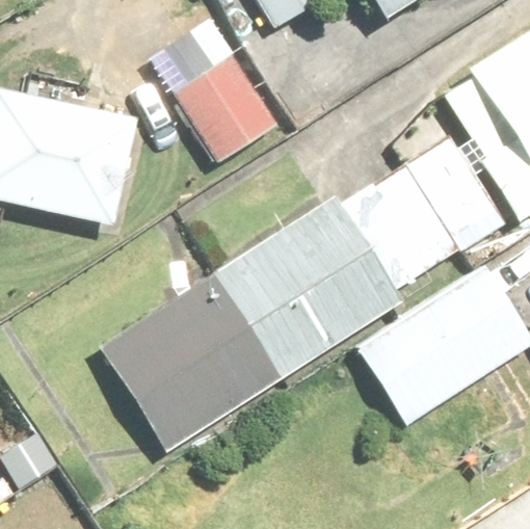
[(256,0),(273,28),(318,0),(256,0)]
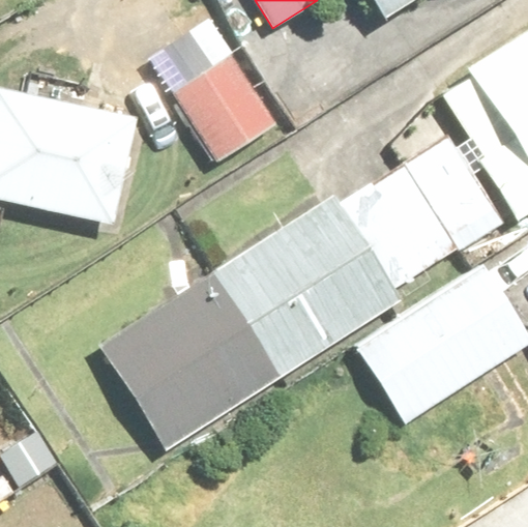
[(371,0),(386,23),(420,0),(371,0)]
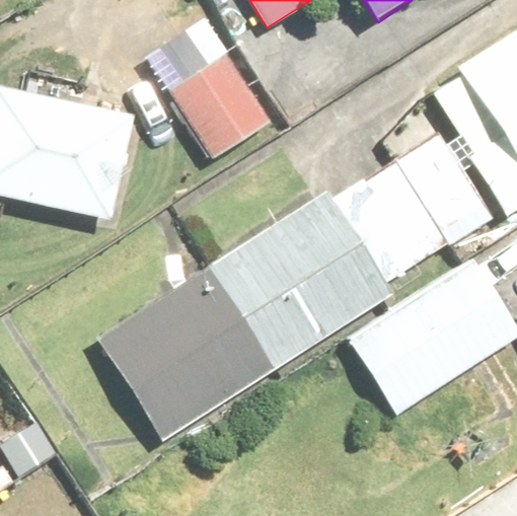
[(163,442),(516,204),(516,21),(452,66),(459,76),(432,94),(447,118),(333,195),(327,187),(96,342),(163,442)]
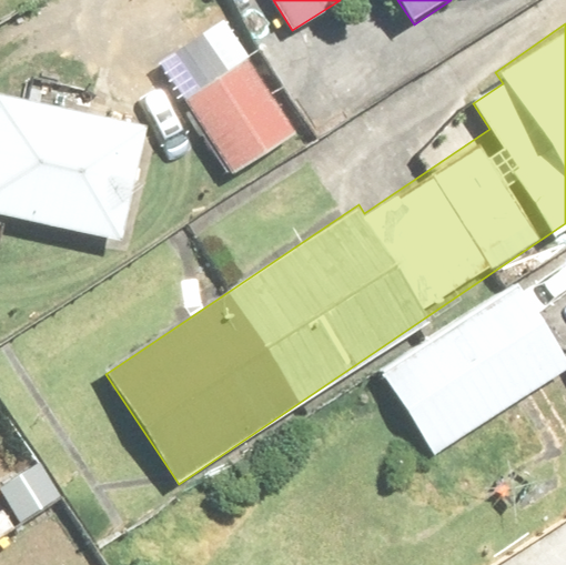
[(249,53),(182,94),(232,175),(299,134),(249,53)]
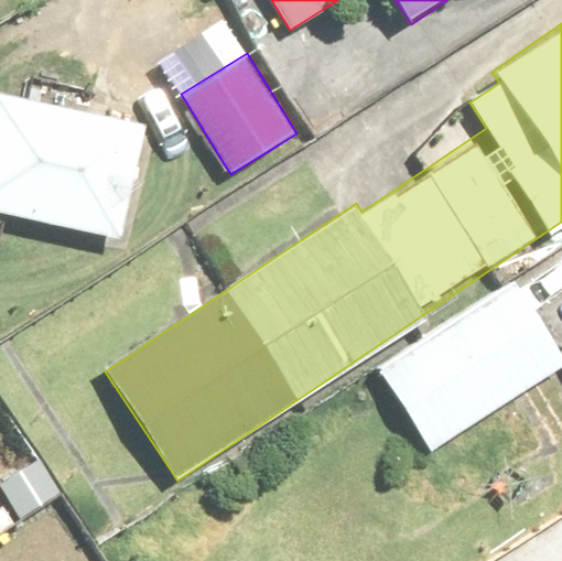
[(143,122),(0,95),(0,213),(122,236),(143,122)]
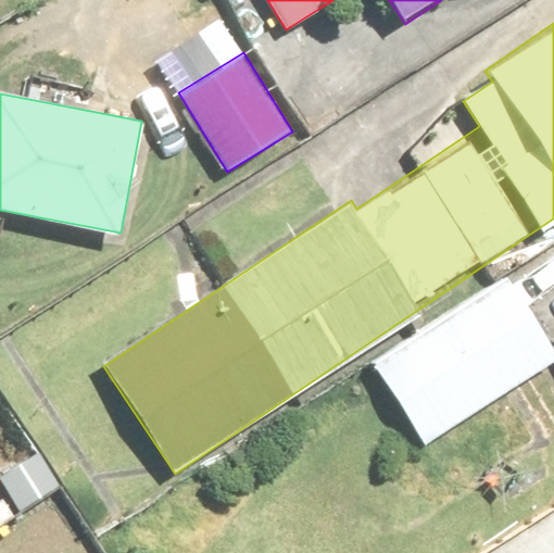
[(512,278),(374,361),(425,444),(553,365),(553,325),(544,331),(512,278)]
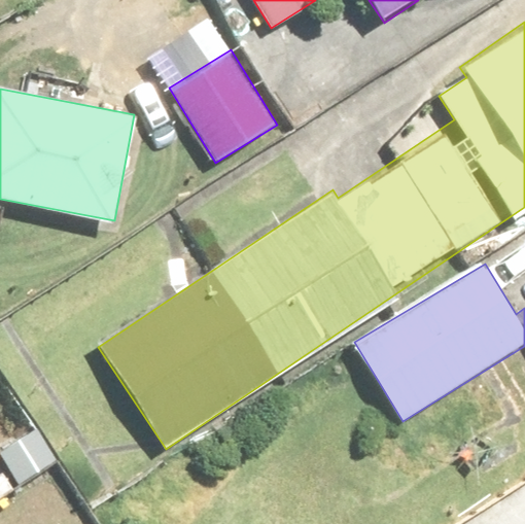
All buildings are outlined.
